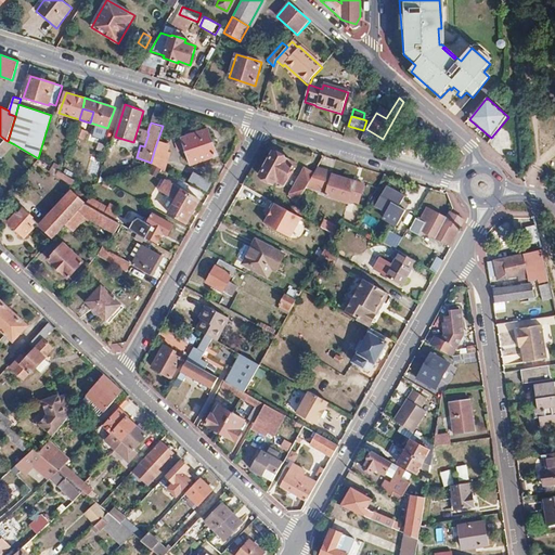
[(513,150),(512,133),(502,125),(491,138),(492,149),(506,160),(513,150)]
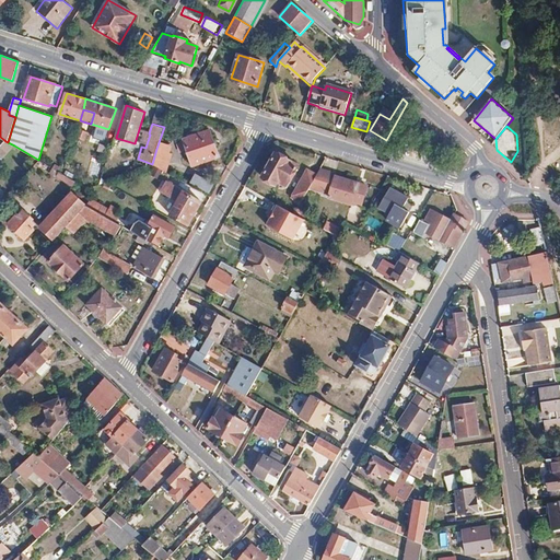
[(194,166),(220,158),(211,130),(184,139),(194,166)]
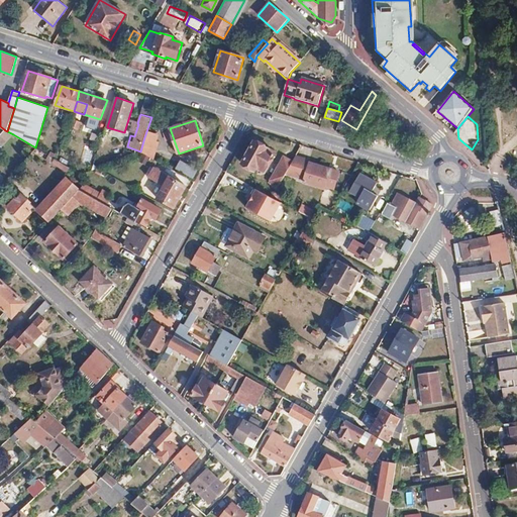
[(0,145),(2,147),(13,134),(7,131),(5,130),(4,129),(0,134),(0,145)]
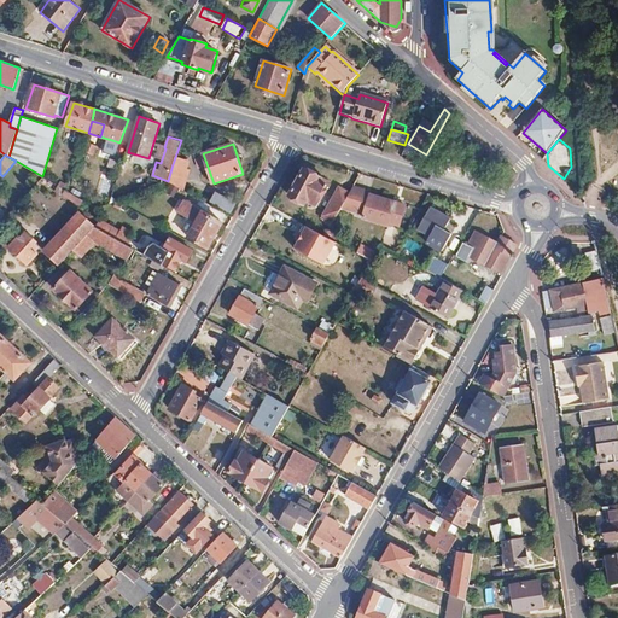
[(173,164),(168,181),(179,187),(185,168),(173,164)]
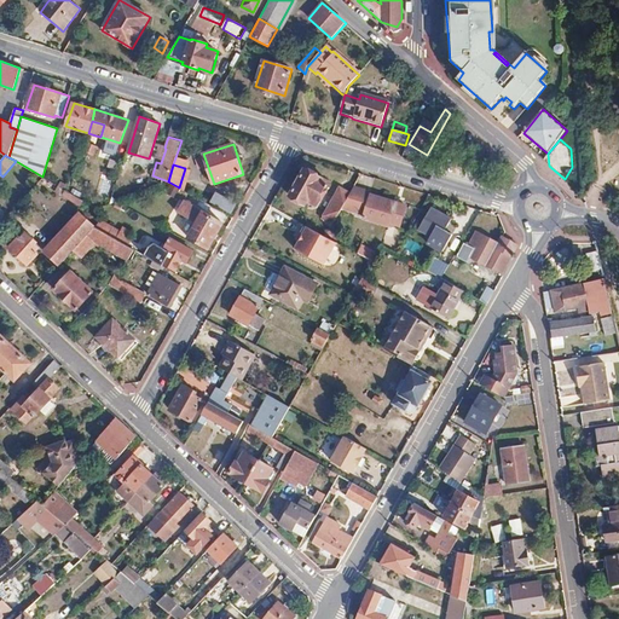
[(317,206),(330,181),(305,168),(289,196),(306,206),(308,201),(317,206)]
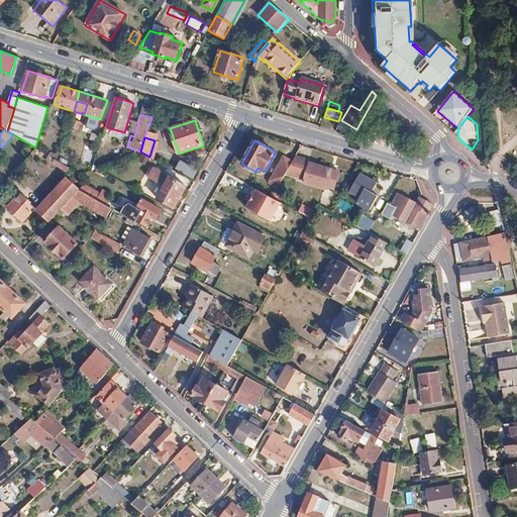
[(163,148),(160,154),(174,162),(177,156),(163,148)]
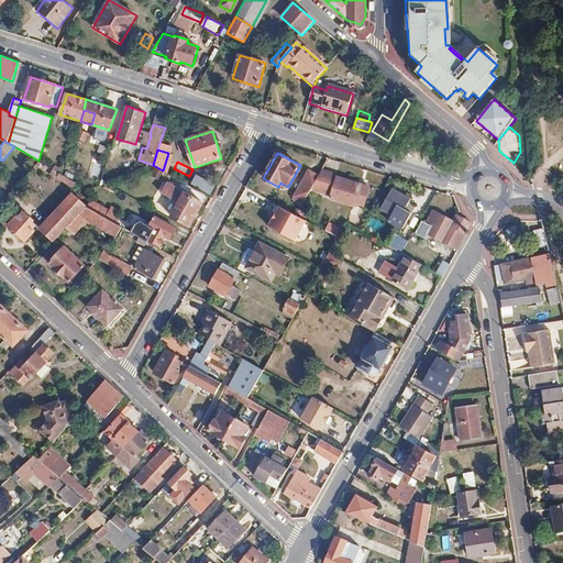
[(69,174),(68,178),(76,183),(80,174),(73,170),(69,174)]
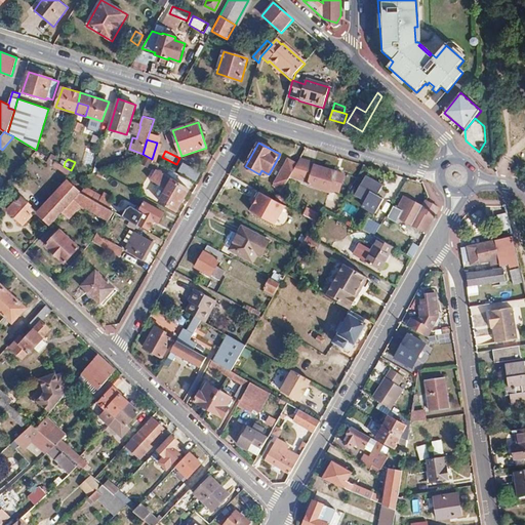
[(277,190),(281,192),(290,175),(296,164),(289,159),(275,185),(279,188),(277,190)]
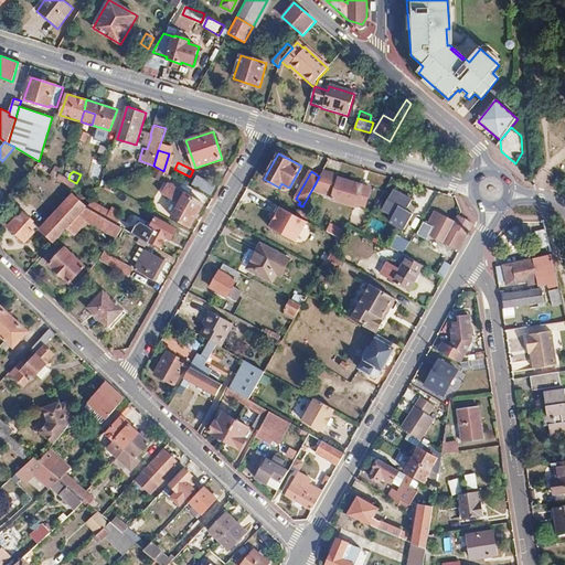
[(363,210),(370,189),(338,178),(339,176),(322,171),(319,177),(312,189),(332,195),(331,199),(363,210)]
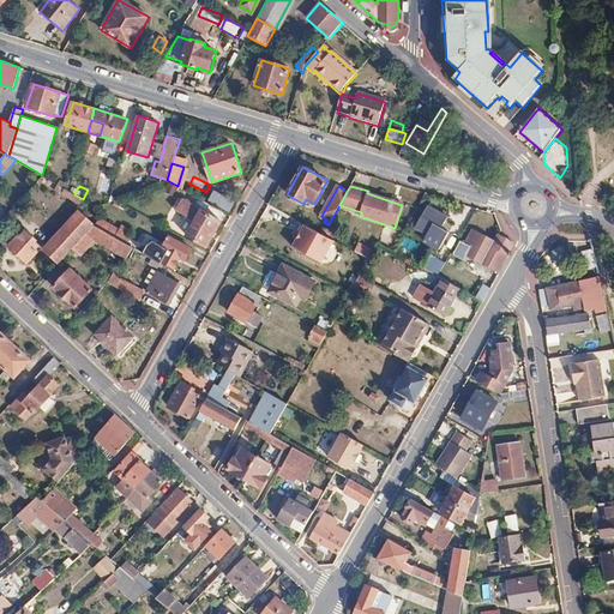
[(67,190),(65,188),(62,193),(79,204),(83,199),(74,194),(67,190)]
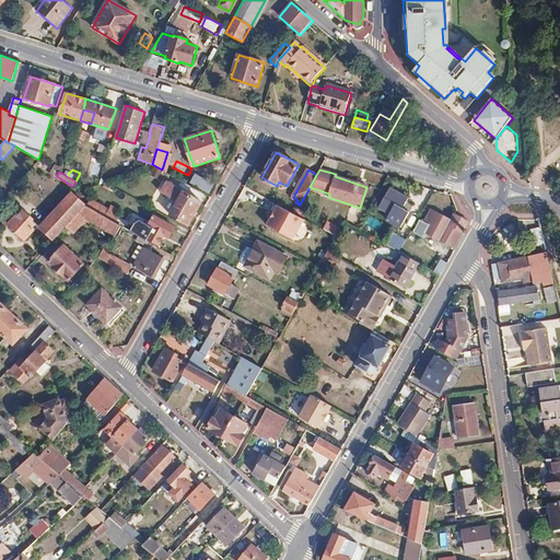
[(211,193),(216,182),(196,173),(190,184),(211,193)]
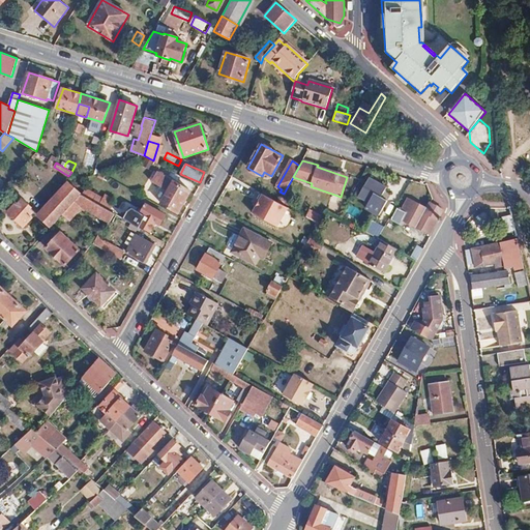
[(178,213),(192,190),(158,172),(153,181),(166,188),(164,193),(167,195),(162,204),(178,213)]
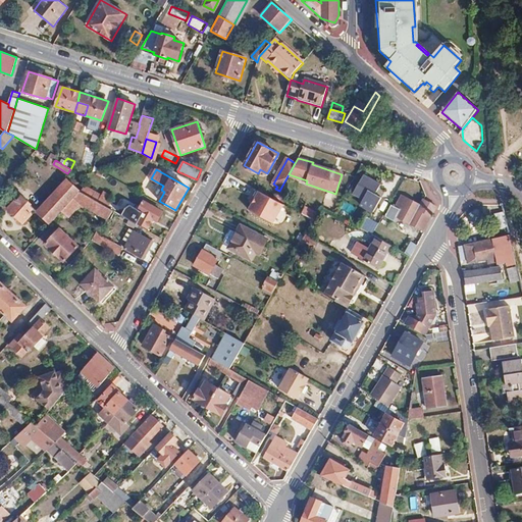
[(375,194),(381,185),(363,174),(353,194),(364,200),(361,205),(374,212),(382,198),(375,194)]
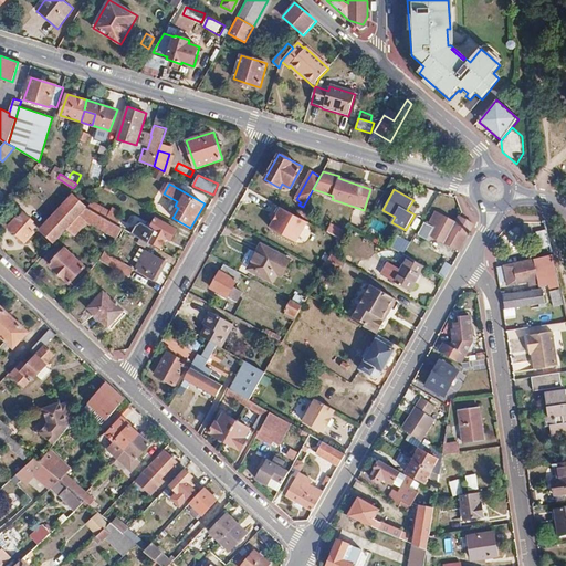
[(67,229),(86,208),(87,207),(73,195),(40,230),(54,242),(67,229)]
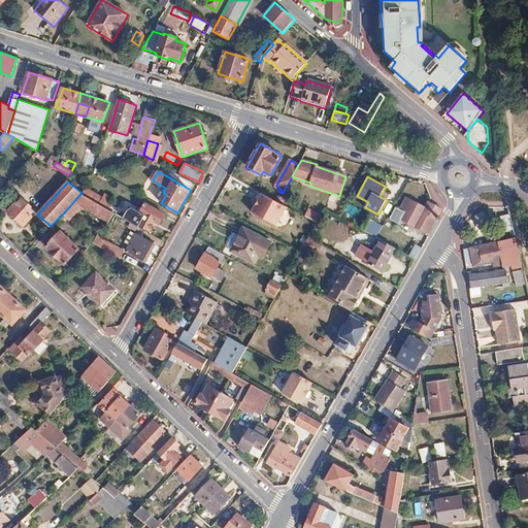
[(80,194),(90,199),(94,201),(98,194),(85,187),(85,189),(81,193),(80,194)]
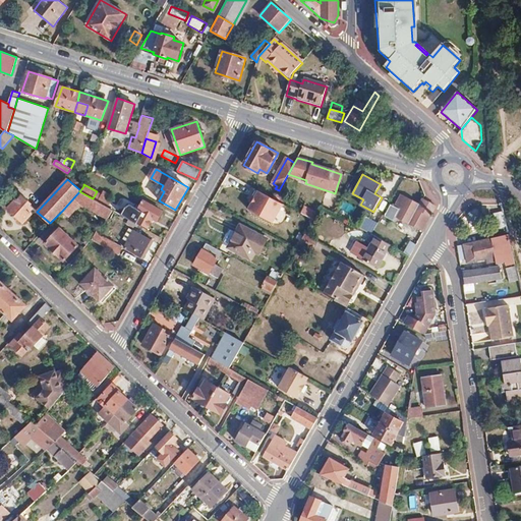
[(294,191),(284,186),(281,191),(291,196),(294,191)]
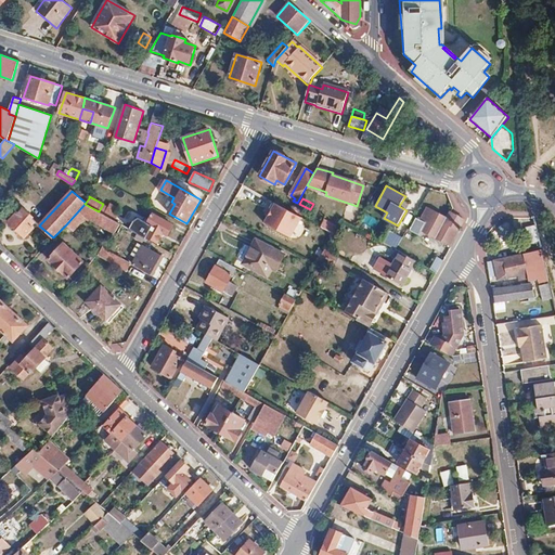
[(104,215),(111,218),(117,207),(110,203),(104,215)]
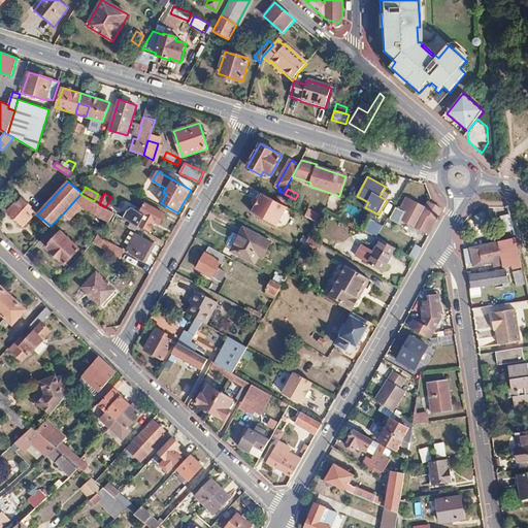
[(255,206),(252,212),(275,226),(287,207),(277,202),(261,193),(257,200),(258,201),(255,206)]
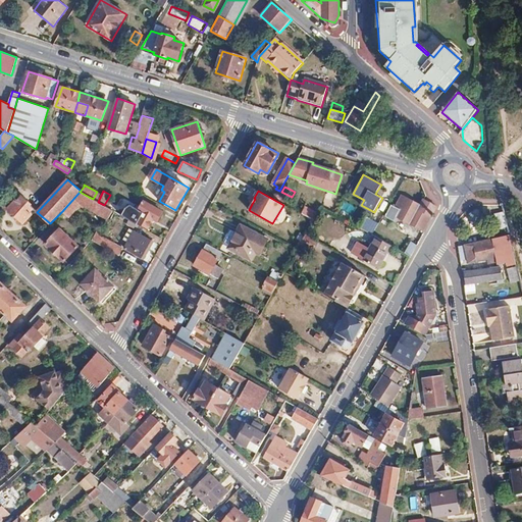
[(69,217),(82,204),(89,197),(80,192),(62,211),(69,217)]
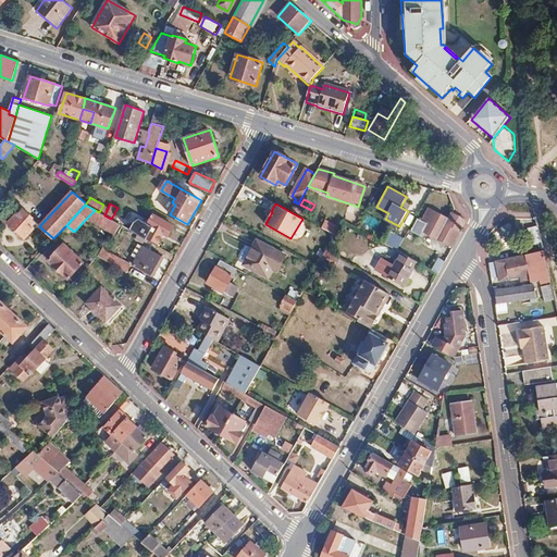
[(423,231),(437,238),(445,223),(452,227),(444,242),(454,247),(461,233),(460,232),(466,221),(453,213),(452,212),(447,219),(428,208),(421,221),(418,219),(411,231),(421,236),(423,231)]
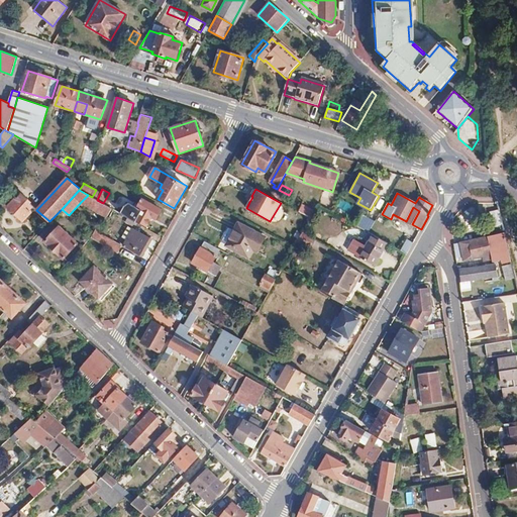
[(8,207),(23,222),(32,213),(30,210),(33,207),(30,204),(31,202),(22,194),(17,199),(16,198),(8,207)]
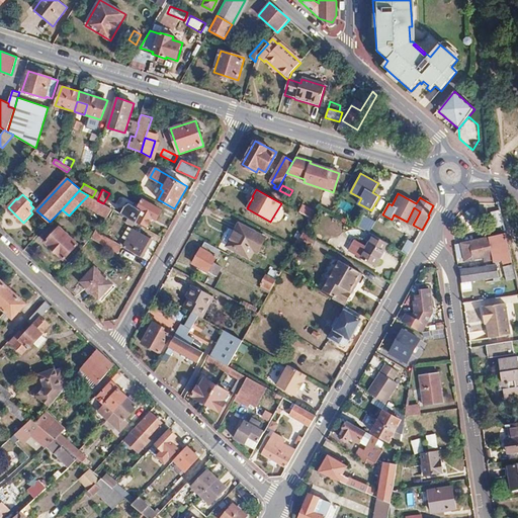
[(88,195),(81,202),(107,218),(112,209),(103,203),(97,200),(92,197),(88,195)]
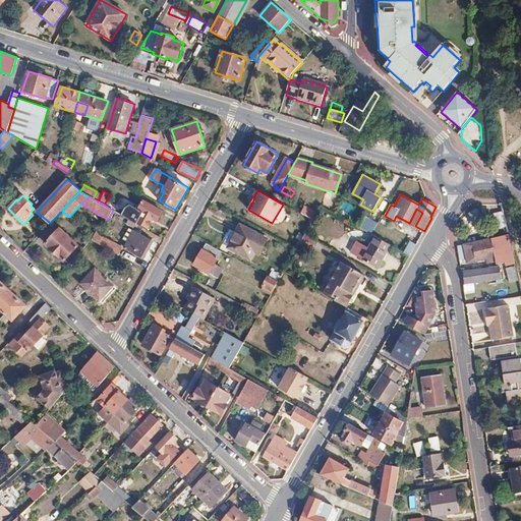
[(135,223),(136,224),(137,222),(149,228),(153,219),(157,221),(162,211),(143,200),(138,210),(128,204),(121,216),(129,220),(135,223)]
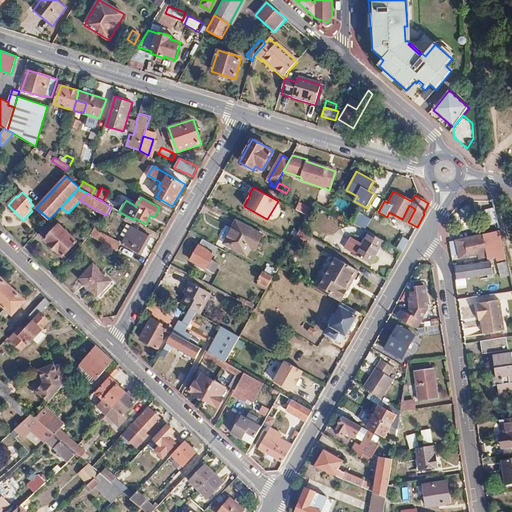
[(320,198),(317,203),(327,209),(330,204),(320,198)]
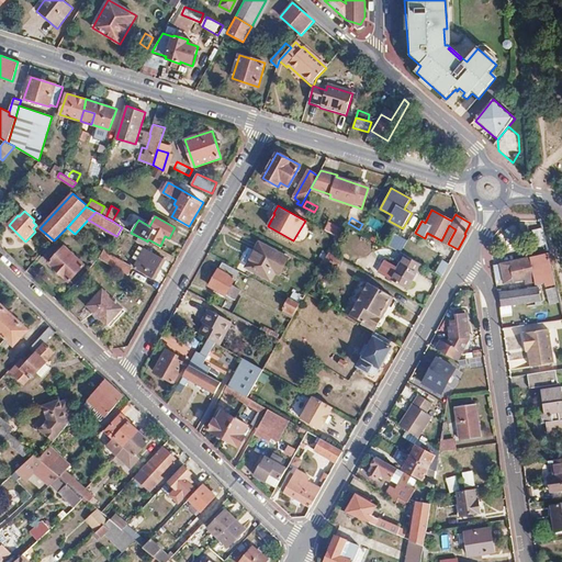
[(334,226),(341,229),(343,227),(346,223),(338,218),(334,226)]
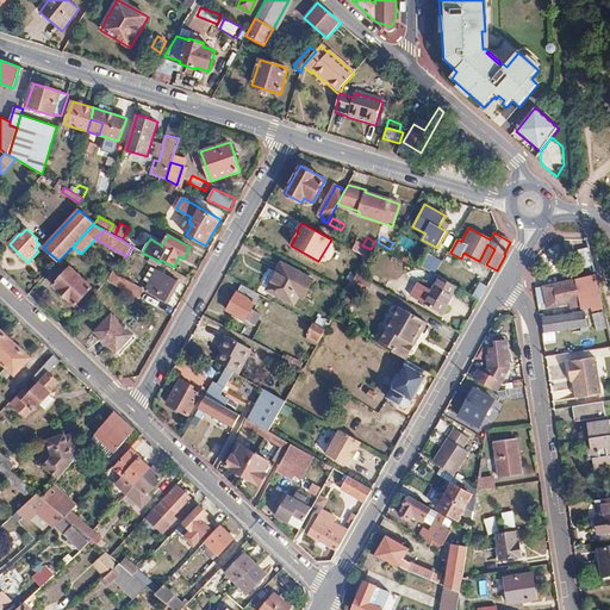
[(487,244),(479,261),(486,265),(495,249),(487,244)]
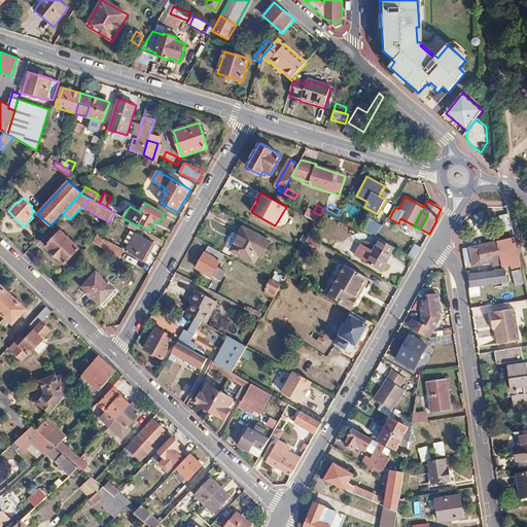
[(500,215),(501,225),(511,224),(510,213),(500,215)]
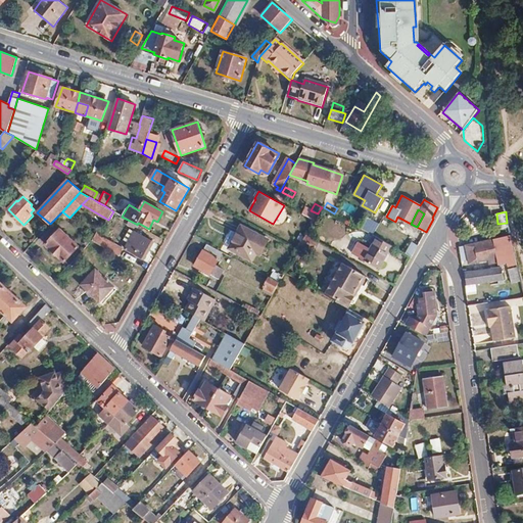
[(368,217),(361,228),(373,235),(379,224),(368,217)]
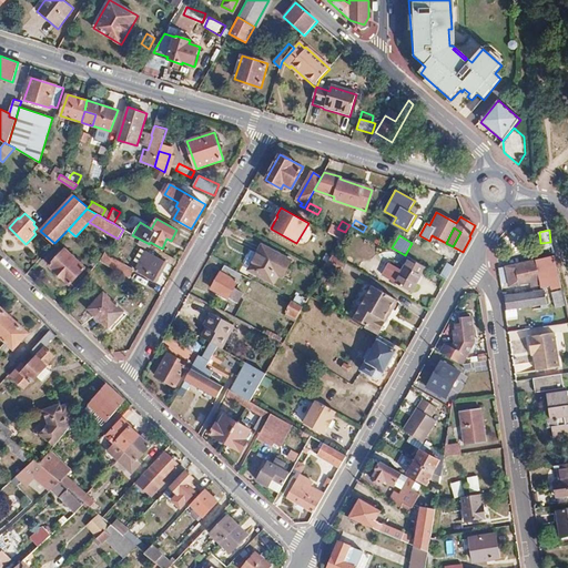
[(283,277),(292,261),(262,244),(257,252),(261,254),(253,266),(251,271),(274,284),(279,275),(283,277)]
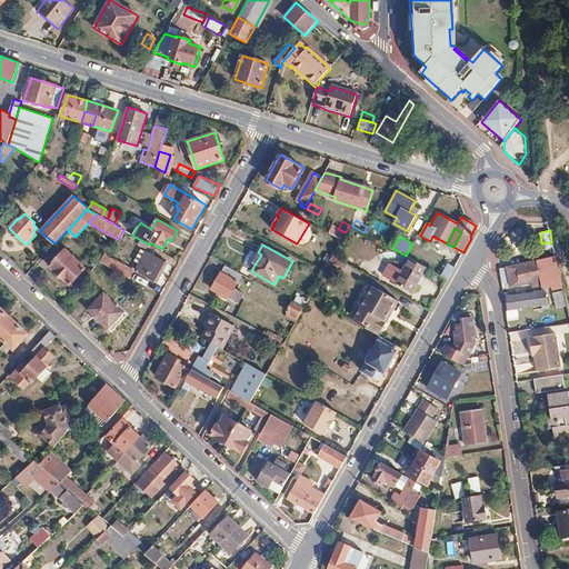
[(66,249),(62,252),(56,260),(49,266),(71,286),(87,268),(66,249)]
